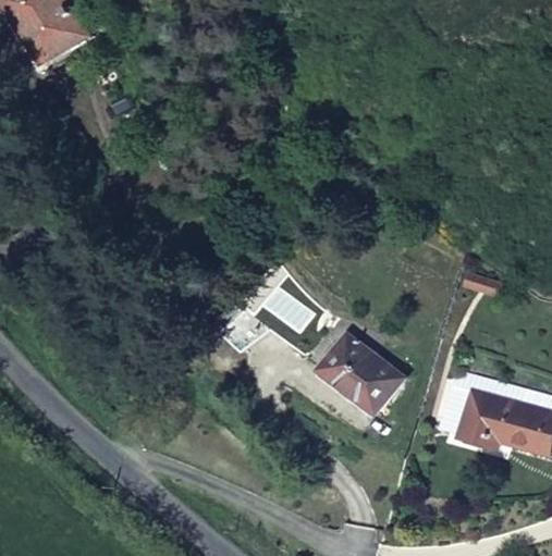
[(88,34),(75,14),(88,5),(85,0),(5,0),(46,61),(88,34)]
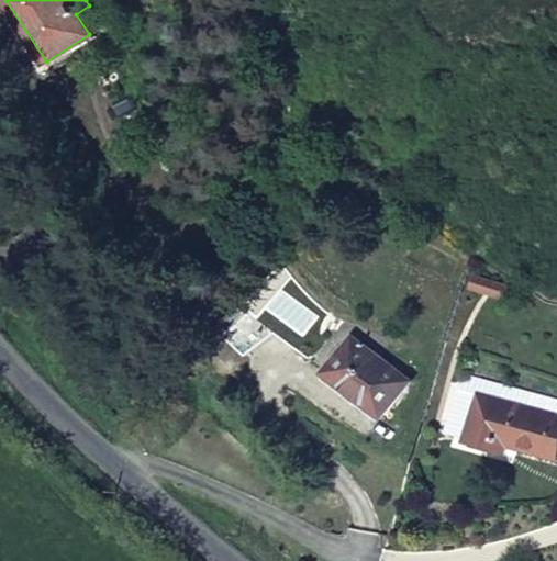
[(408,381),(349,337),(323,373),(341,386),(343,384),(364,401),(361,402),(380,416),(408,381)]
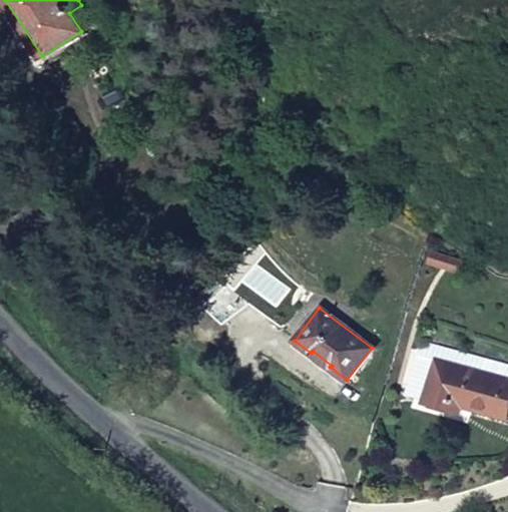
[(432,358),(433,357),(434,357),(507,377),(507,364),(480,356),(430,343),(420,340),(406,389),(409,395),(422,399),(432,358)]
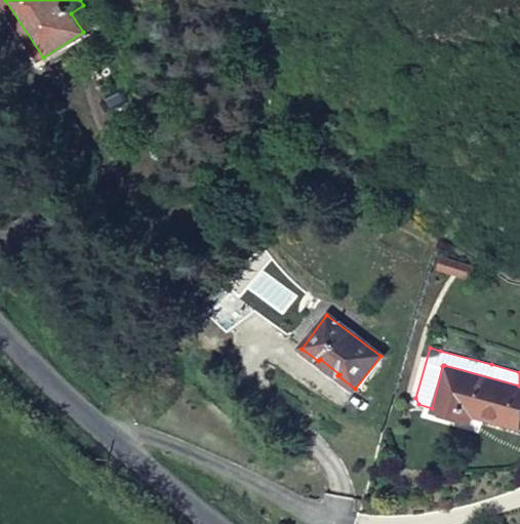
[(340,374),(320,359),(318,361),(337,375),(340,374)]
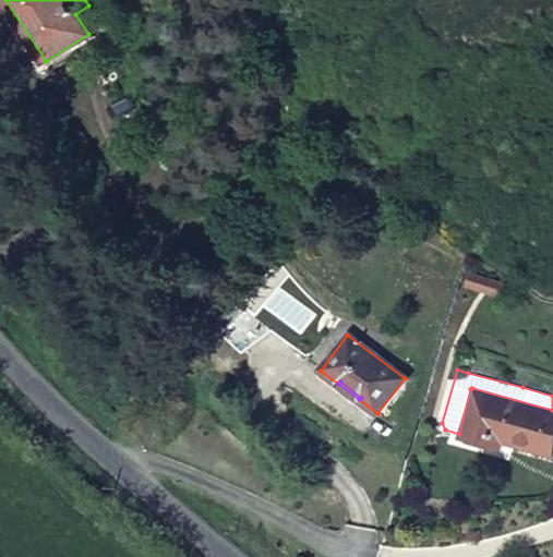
[(551,448),(552,440),(552,410),(472,388),(470,389),(459,434),(458,437),(490,446),(494,433),(551,448)]
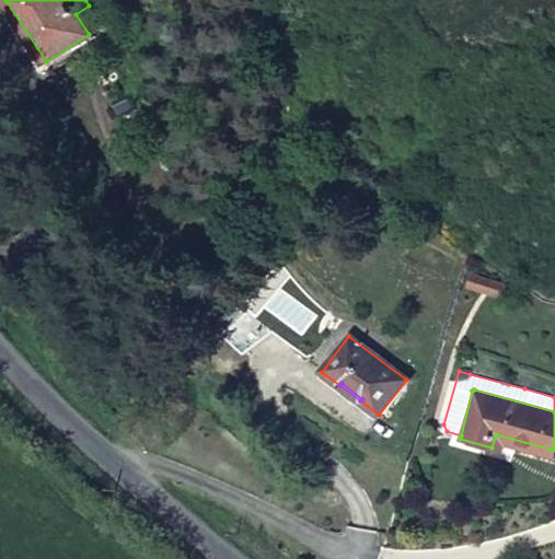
[(553,450),(496,434),(492,447),(498,450),(500,441),(552,455),(553,450)]
